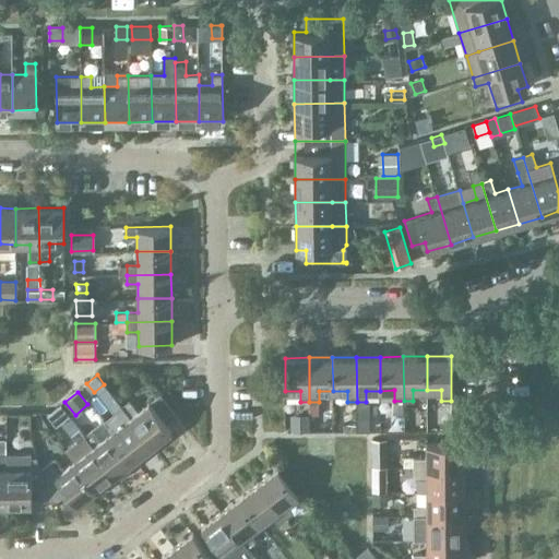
[(121,406),(153,445),(171,430),(166,423),(177,415),(161,394),(138,411),(129,400),(121,406)]
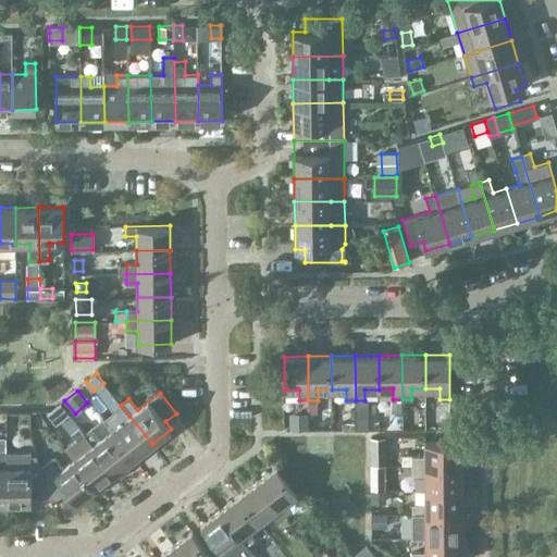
[(60,419),(67,412),(60,404),(51,411),(48,413),(56,422),(60,419)]
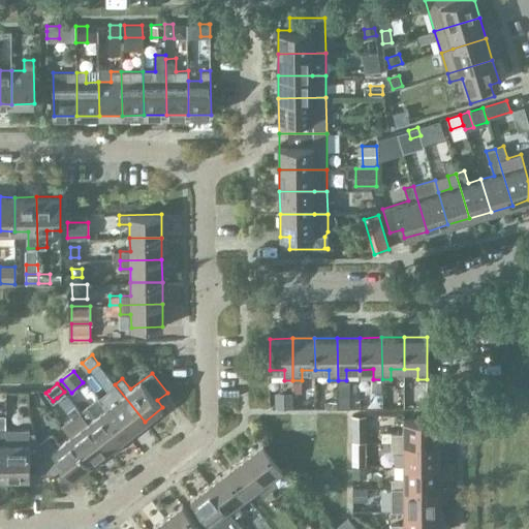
[(127,435),(145,422),(115,384),(109,390),(116,400),(105,408),(127,435)]
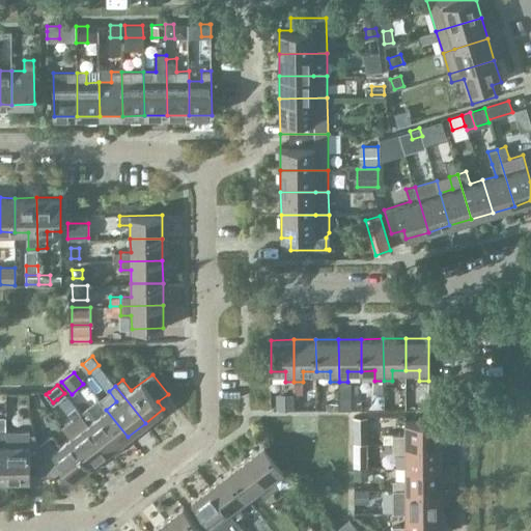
[(294,395),(277,395),(277,410),(294,410),(294,395)]
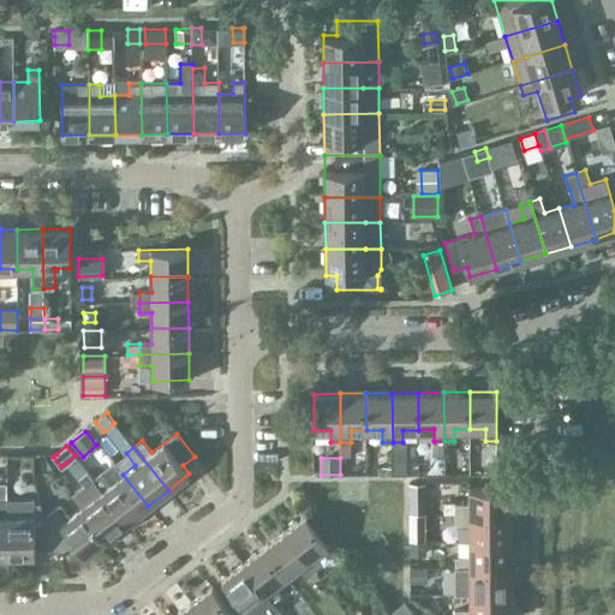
[(79,461),(71,469),(78,477),(87,471),(79,461)]
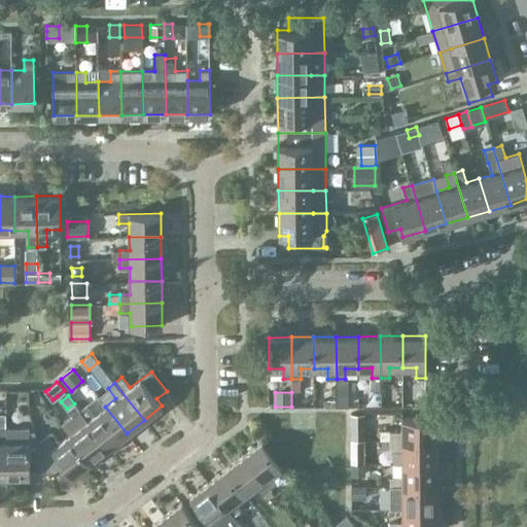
[(345,396),(337,396),(337,407),(345,407),(345,396)]
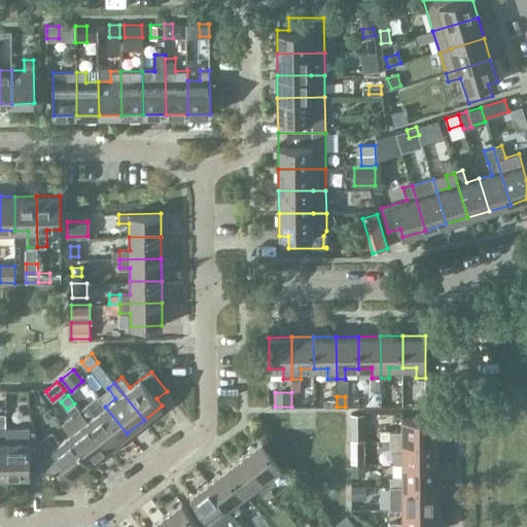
[(92,461),(109,447),(79,410),(75,405),(67,411),(73,418),(64,425),(92,461)]
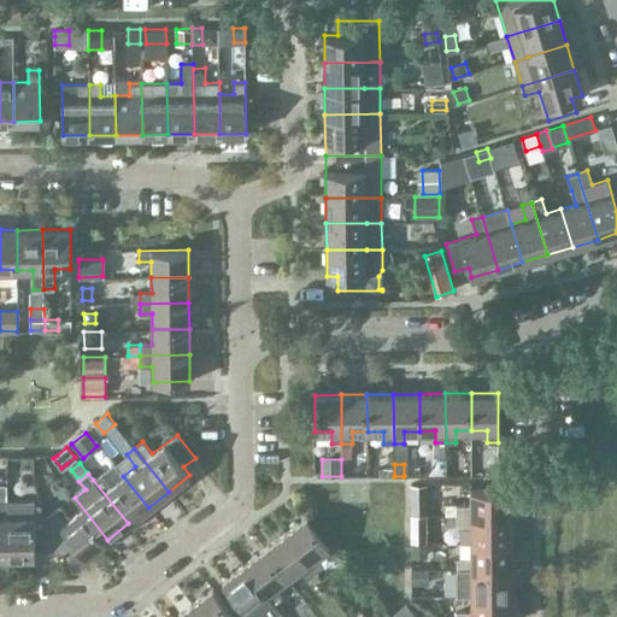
[(148,507),(123,476),(111,486),(101,474),(93,480),(128,523),(148,507)]
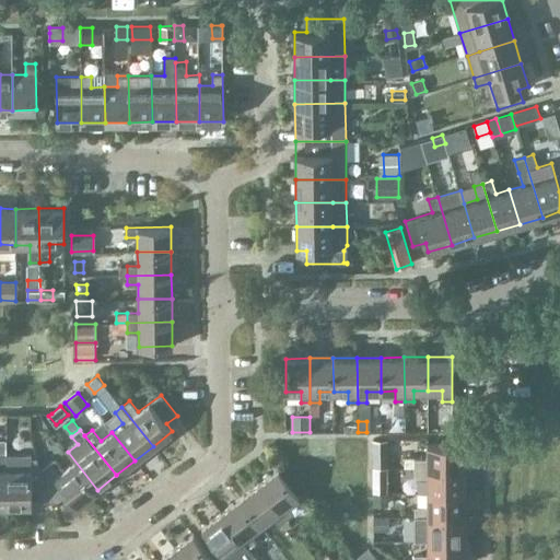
[(373,440),(373,468),(382,468),(387,468),(387,440),(373,440)]
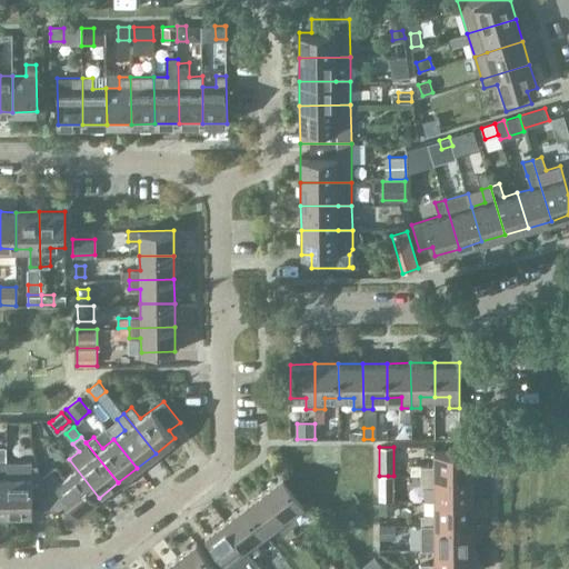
[(421,476),(472,476),(471,450),(435,450),(435,466),(420,466),(421,476)]
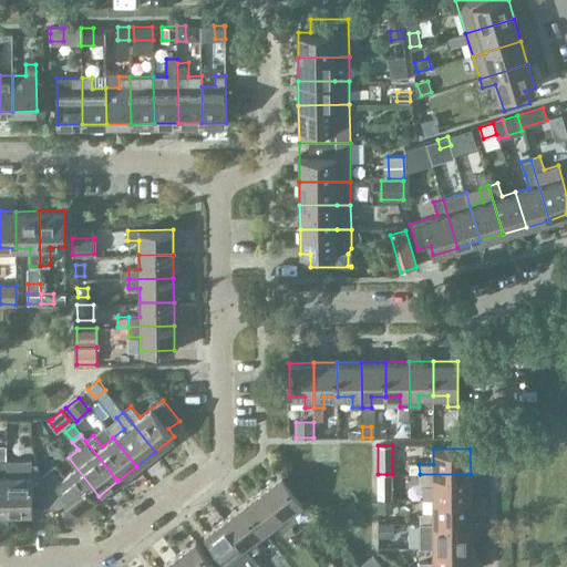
[(52,507),(41,476),(38,464),(32,464),(32,461),(7,462),(8,512),(32,512),(32,507),(52,507)]
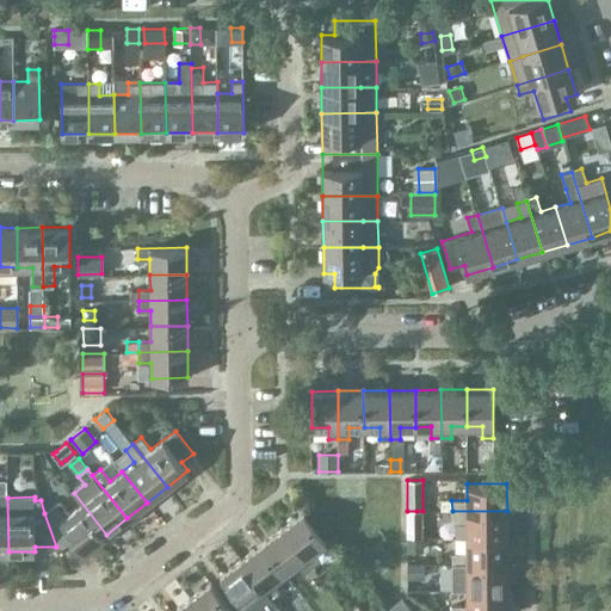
[(106,535),(81,504),(69,512),(60,501),(44,513),(56,547),(63,547),(74,537),(85,551),(106,535)]
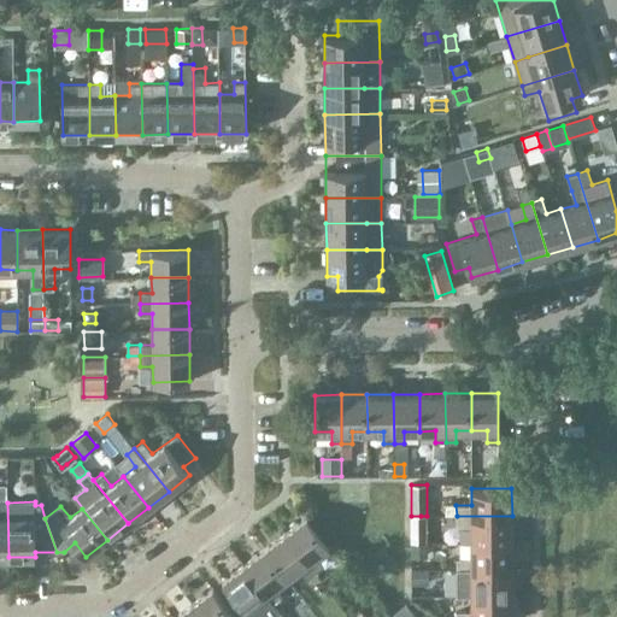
[(421,516),(411,516),(411,542),(427,542),(427,516),(421,516)]
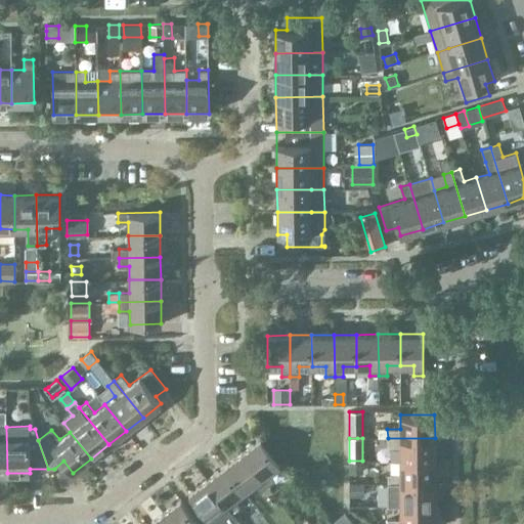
[(400,461),(435,461),(435,438),(388,438),(388,447),(400,446),(400,461)]
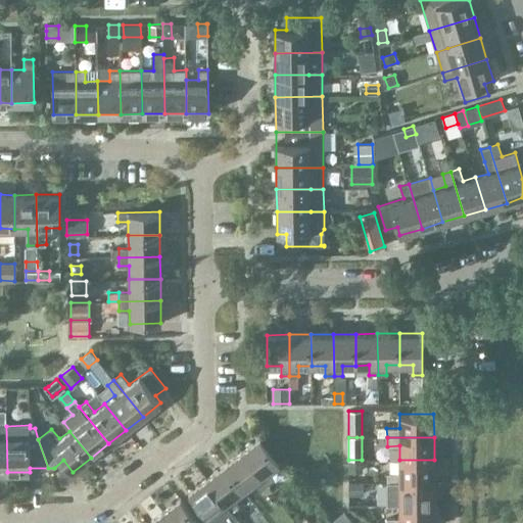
[(242,452),(268,485),(274,479),(268,471),(279,463),(259,438),(242,452)]
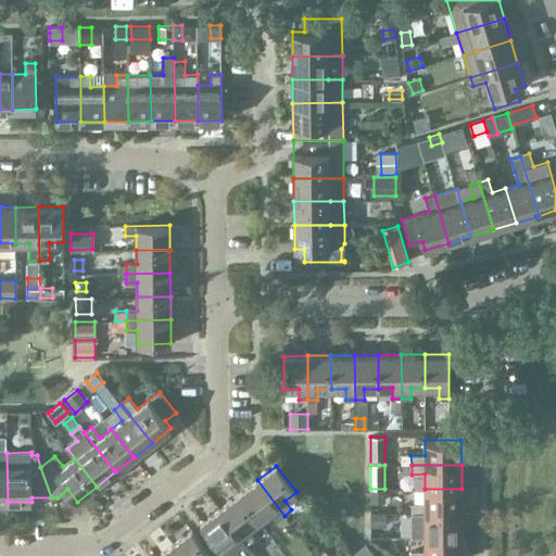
[(277,521),(285,516),(257,480),(238,494),(258,521),(269,513),(277,521)]
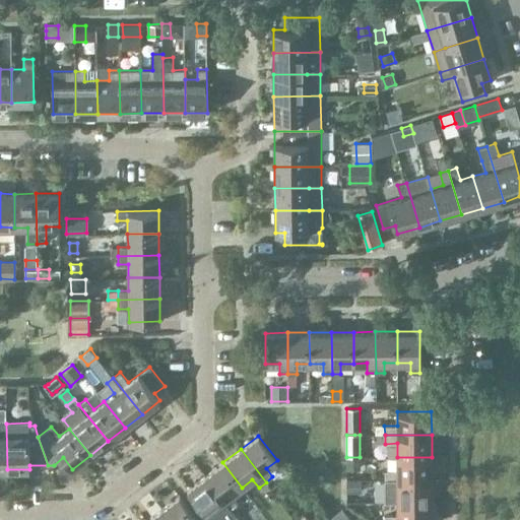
[(360,457),(346,457),(346,467),(361,467),(361,457),(360,457)]
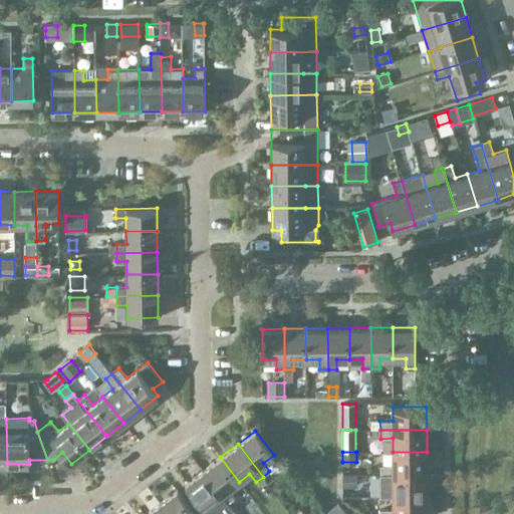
[(380,474),(427,474),(427,452),(393,452),(393,465),(380,465),(380,474)]
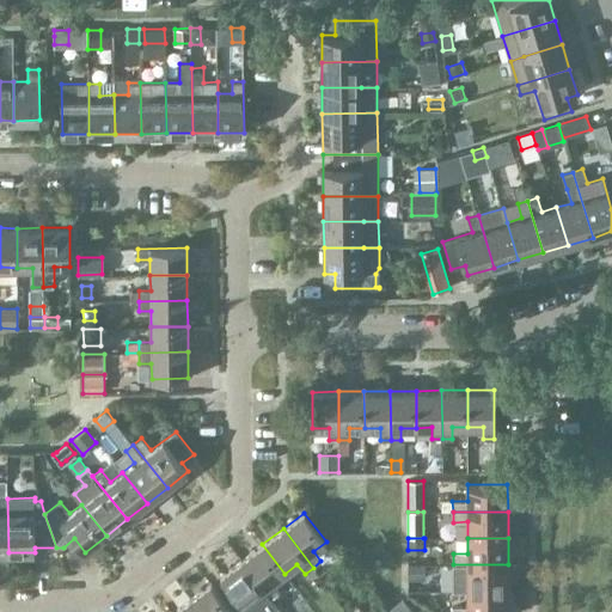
[(273,583),(285,574),(262,544),(242,560),(271,599),(280,593),(273,583)]
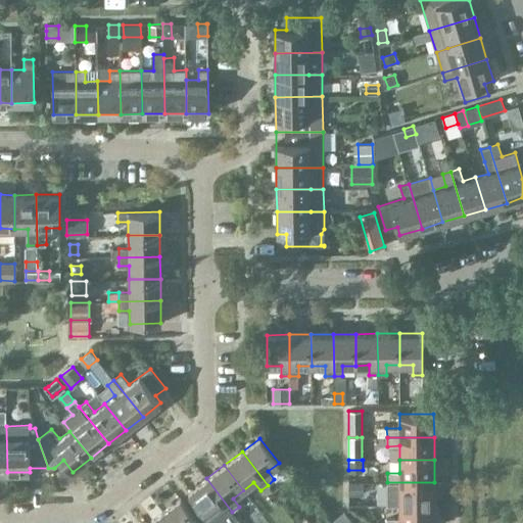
[(225,517),(232,512),(206,478),(188,492),(207,517),(219,509),(225,517)]
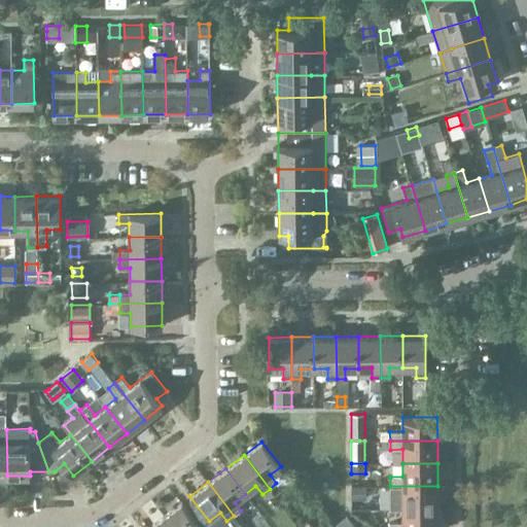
[(365,486),(351,486),(351,498),(365,498),(365,486)]
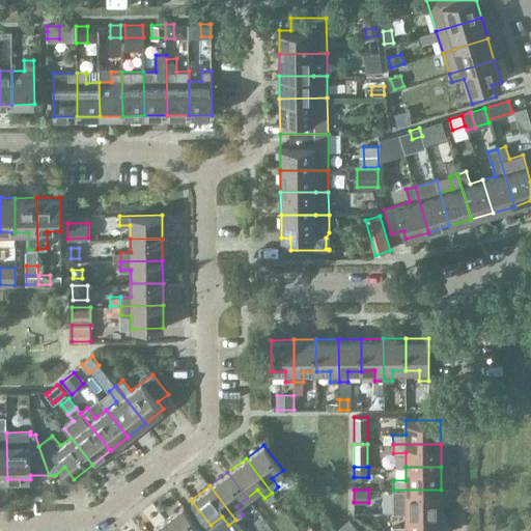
[(407,512),(441,512),(441,490),(393,490),(393,498),(406,498),(407,512)]
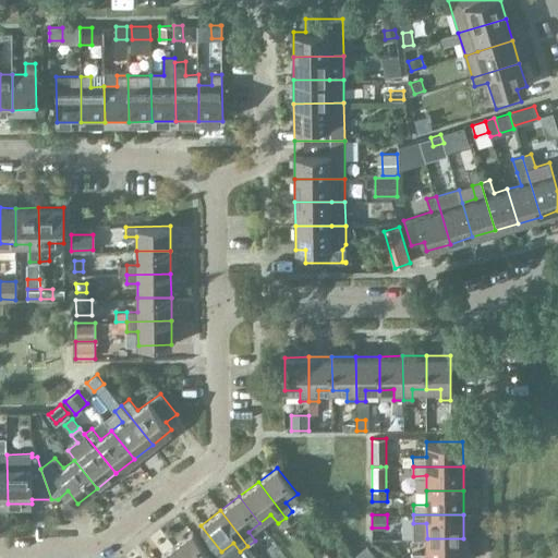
[(211,557),(193,532),(173,546),(181,557),(211,557)]
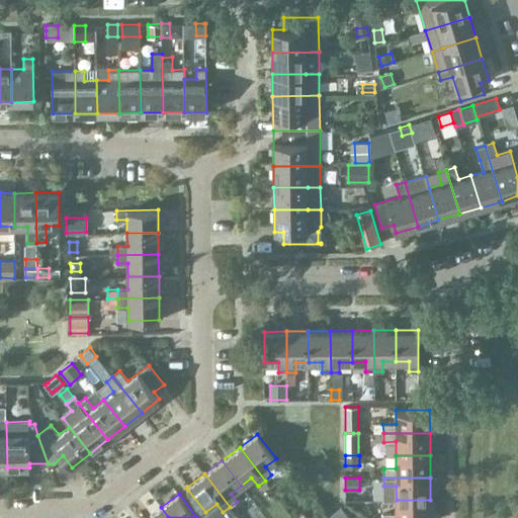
[(430,517),(430,500),(397,500),(397,513),(383,513),(383,517),(430,517)]
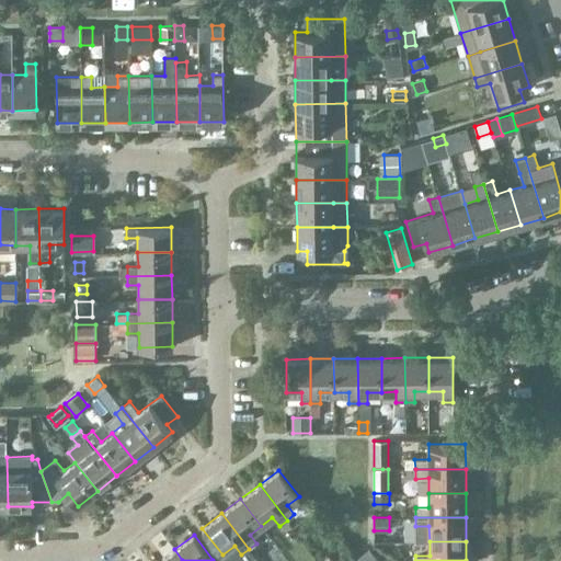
[(182,560),(174,549),(158,560),(182,560)]
